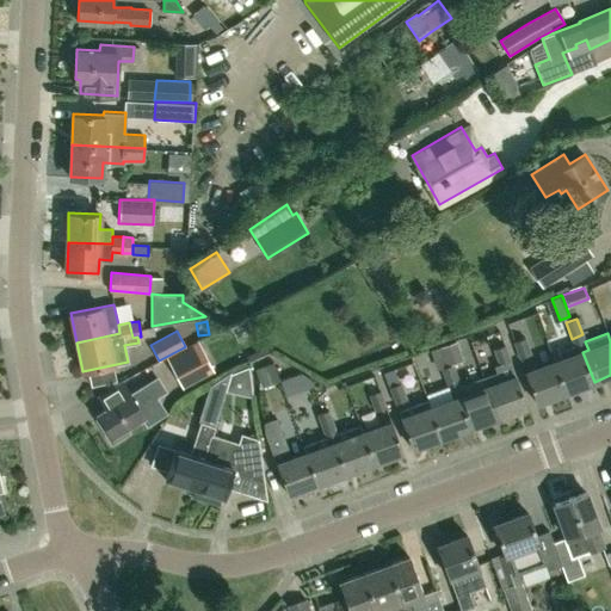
[(568,357),(555,362),(566,392),(594,382),(582,352),(588,350),(585,341),(582,334),(572,339),(574,345),(568,347),(565,349),(568,357)]
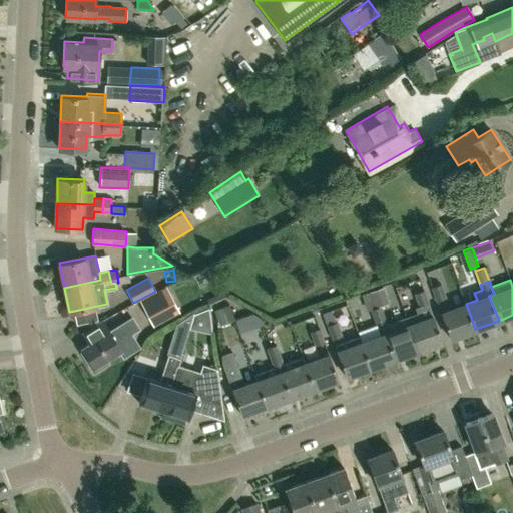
[(437,300),(445,297),(440,284),(432,287),(437,300)]
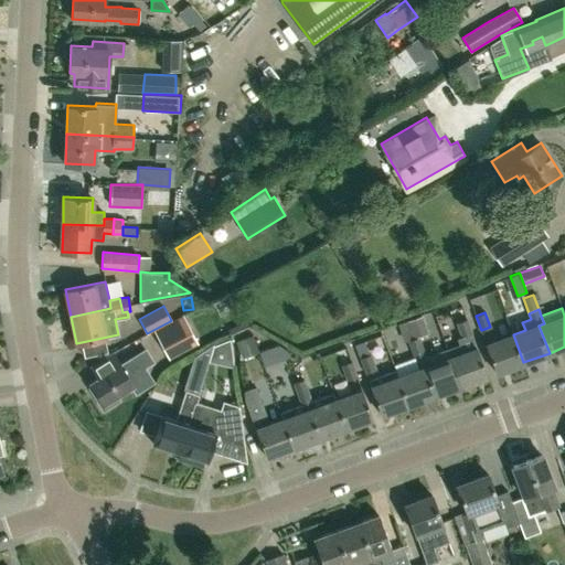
[(164,348),(192,333),(182,316),(156,330),(164,348)]
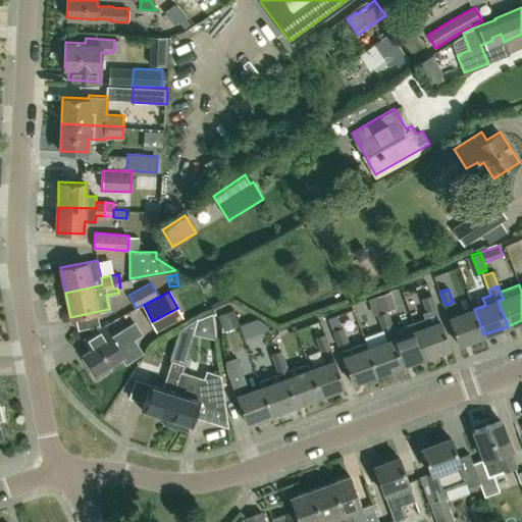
[(382,328),(392,324),(386,311),(396,308),(389,292),(376,297),(382,312),(377,314),(382,328)]
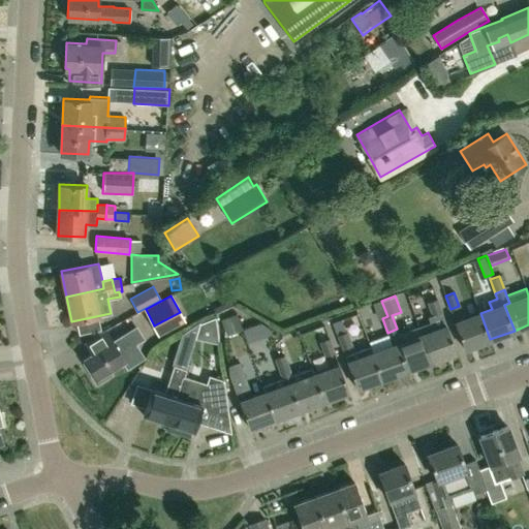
[(431,361),(456,352),(446,325),(436,299),(427,302),(432,316),(428,317),(430,322),(418,327),(431,361)]
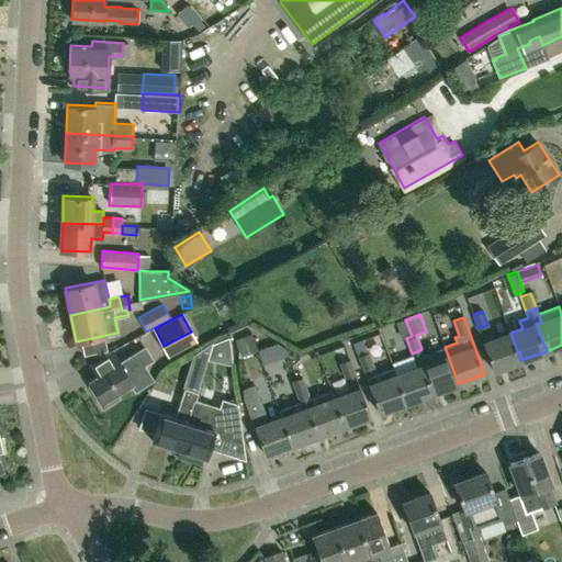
[(494,370),(520,360),(510,333),(483,343),(494,370)]
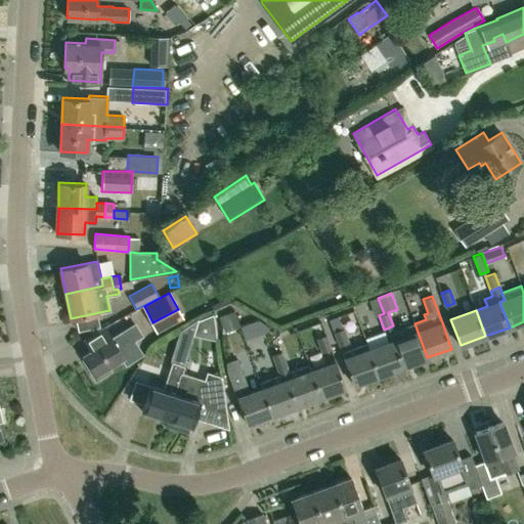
[(219,317),(224,332),(239,326),(234,312),(219,317)]
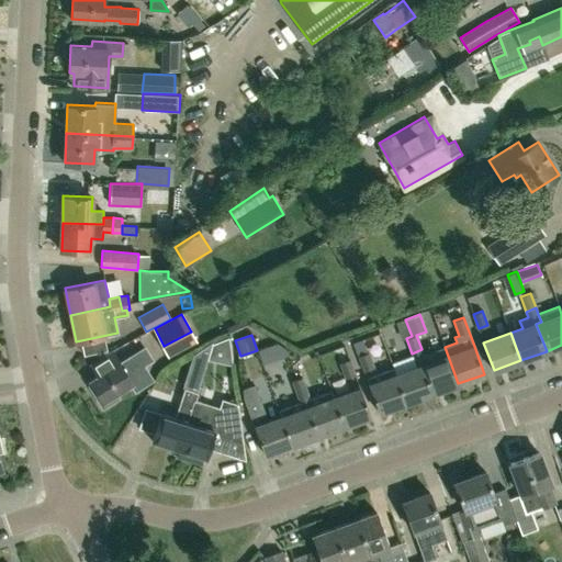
[(233,363),(228,338),(212,345),(208,359),(233,363)]
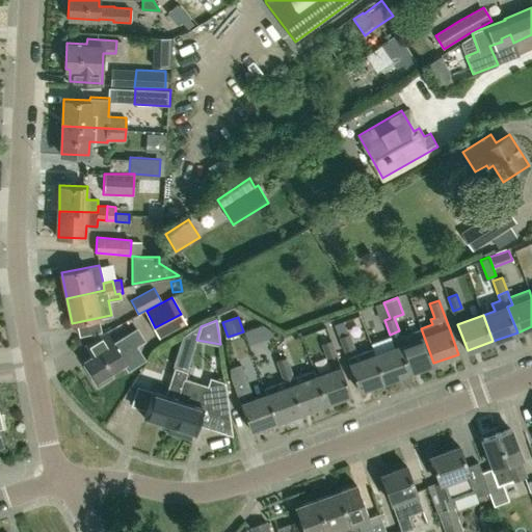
[(408,372),(433,363),(421,328),(401,336),(403,344),(399,346),(408,372)]
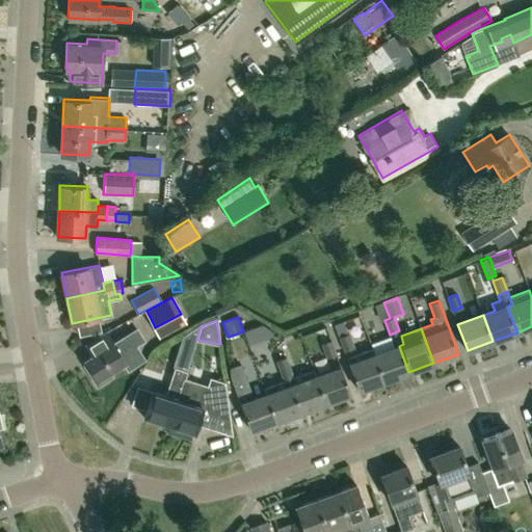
[(408,372),(399,346),(403,344),(401,336),(399,330),(390,335),(395,347),(374,354),(372,348),(371,348),(383,381),(408,372)]
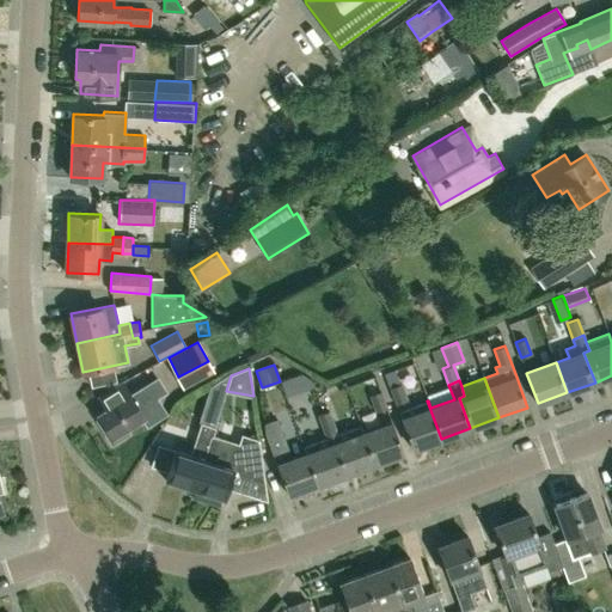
[(139,407),(159,395),(151,383),(130,395),(130,393),(98,414),(105,424),(101,427),(111,442),(127,433),(124,429),(145,416),(139,407)]
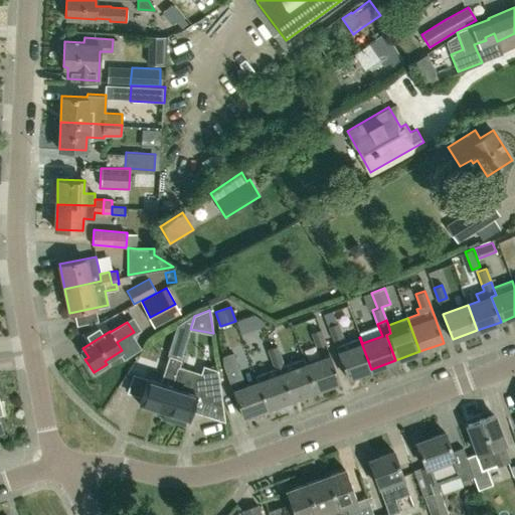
[(343,336),(337,323),(328,326),(327,327),(333,340),(343,336)]
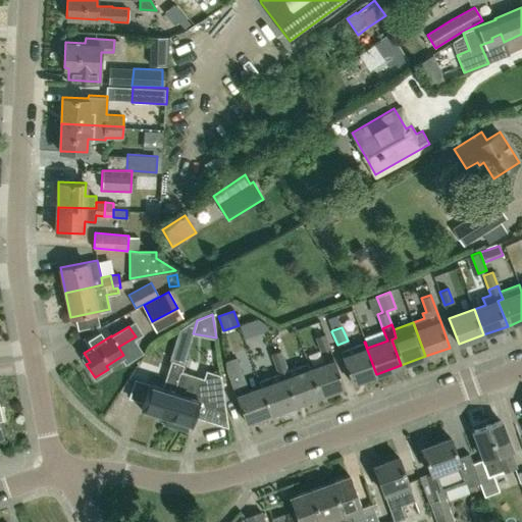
[(320,351),(329,348),(324,333),(315,337),(320,351)]
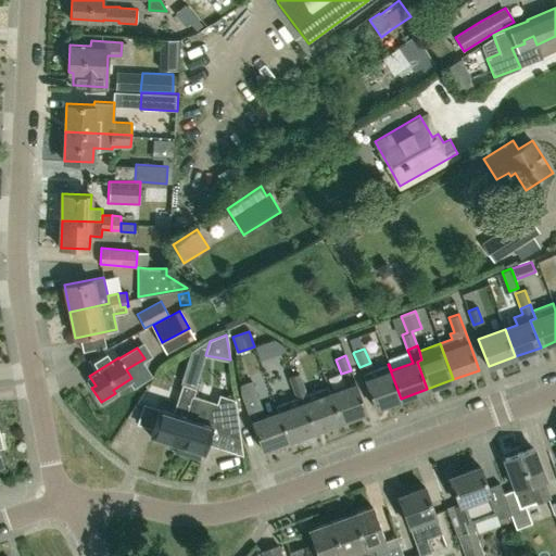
[(374,407),(401,399),(388,364),(363,374),(365,380),(364,380),(374,407)]
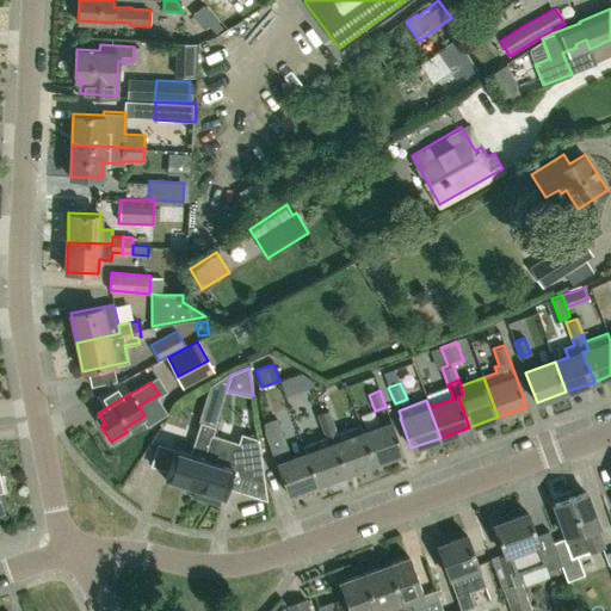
[(201,421),(190,452),(174,448),(165,479),(195,488),(214,426),(213,426),(218,409),(205,405),(201,421)]
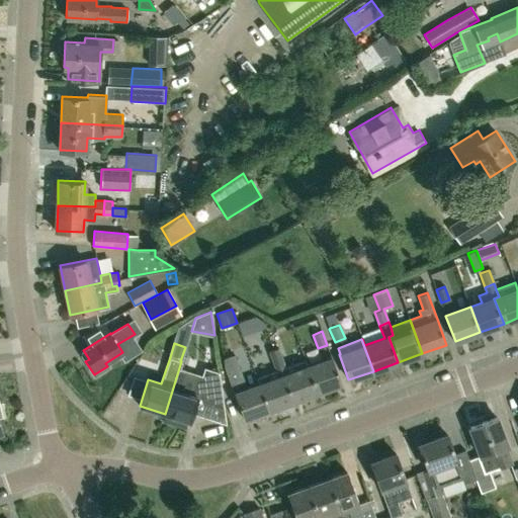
[(285,367),(278,347),(273,349),(292,401),(316,392),(307,366),(308,366),(305,360),(285,367)]
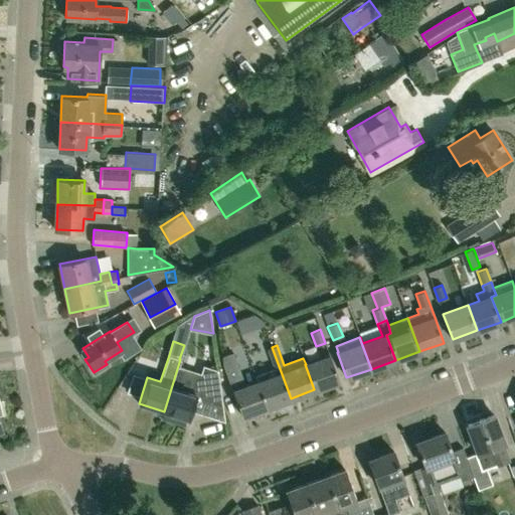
[(267,406),(291,398),(272,347),(268,349),(275,368),(255,375),(258,382),(267,406)]
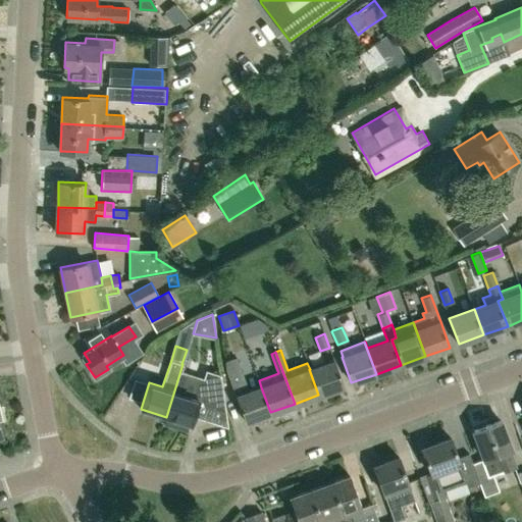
[(248,392),(243,379),(236,357),(225,361),(225,369),(245,421),(270,412),(261,387),(248,392)]
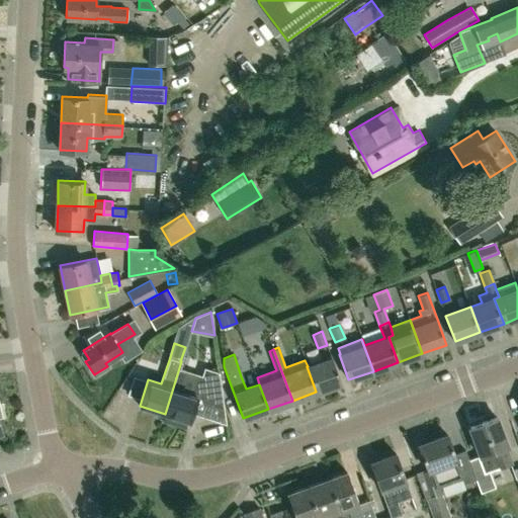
[(316,392),(341,382),(332,358),(308,366),(307,366),(316,392)]
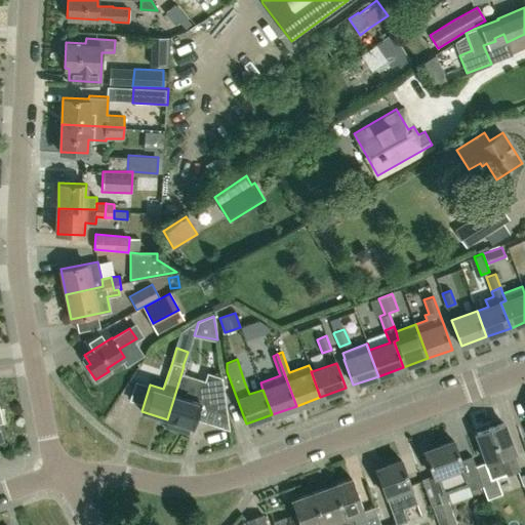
[(226,410),(221,378),(220,377),(208,373),(206,381),(192,377),(183,374),(185,367),(184,366),(167,419),(177,422),(175,429),(177,429),(188,433),(190,427),(192,427),(199,402),(226,410)]
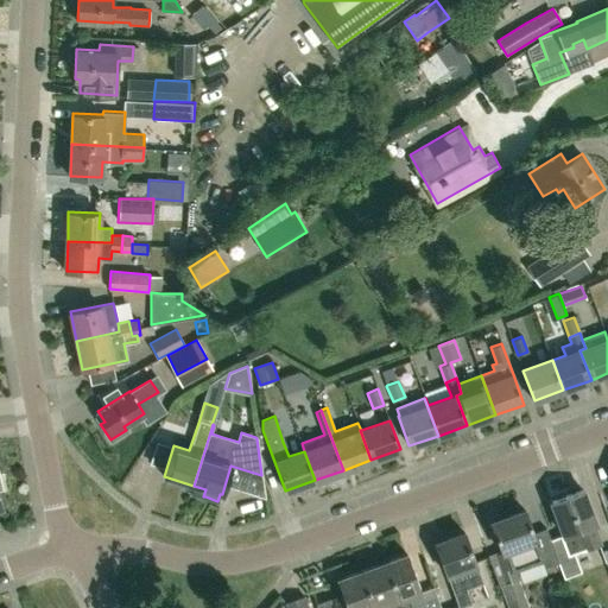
[(568,555),(601,543),(593,523),(595,521),(583,488),(551,500),(564,533),(561,534),(568,555)]
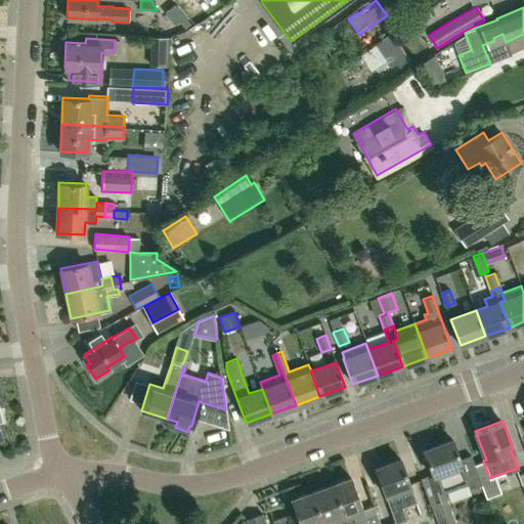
[(460,459),(452,439),(424,450),(433,474),(426,477),(432,491),(443,487),(444,490),(467,482),(470,488),(481,483),(471,454),(460,459)]
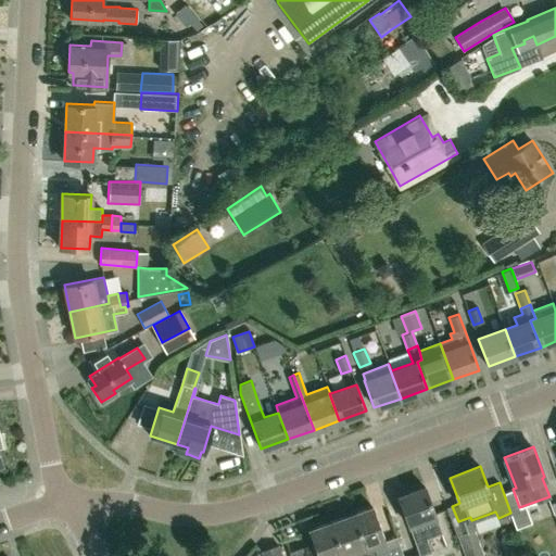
[(399,496),(419,554),(420,555),(424,555),(431,552),(427,539),(442,533),(425,487),(399,496)]
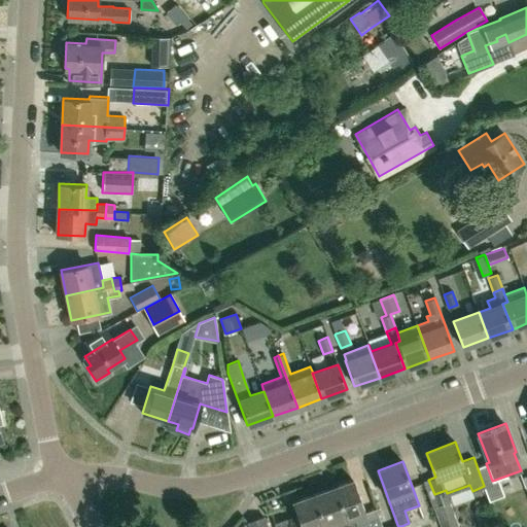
[(353,481),(332,487),(345,521),(346,520),(348,526),(369,526),(364,514),(353,481)]
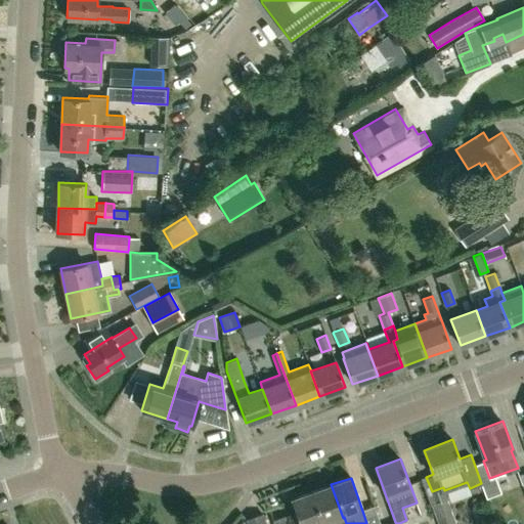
[(343,518),(331,484),(310,492),(321,523),(325,523),(334,521),(335,523),(346,523),(344,517),(343,518)]
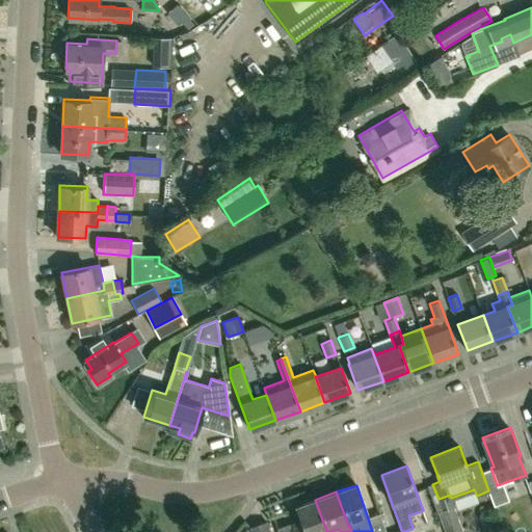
[(326,531),(315,500),(294,507),(299,521),(288,525),(290,531),(326,531)]
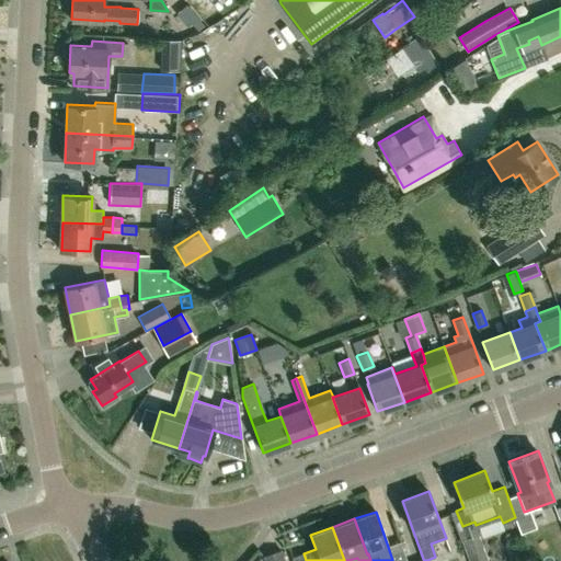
[(488,560),(478,534),(461,540),(468,560),(488,560)]
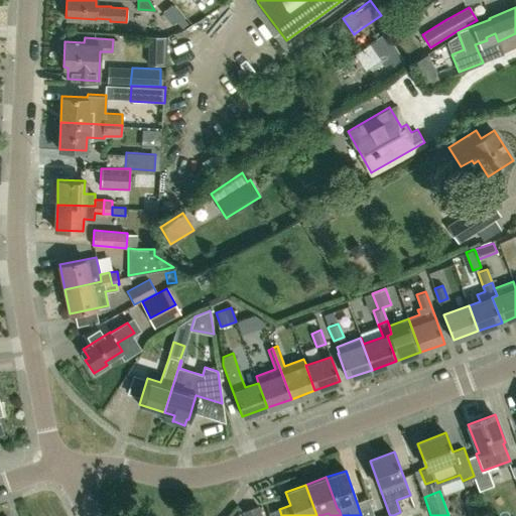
[(243,515),(262,515),(260,507),(243,513),(243,515)]
